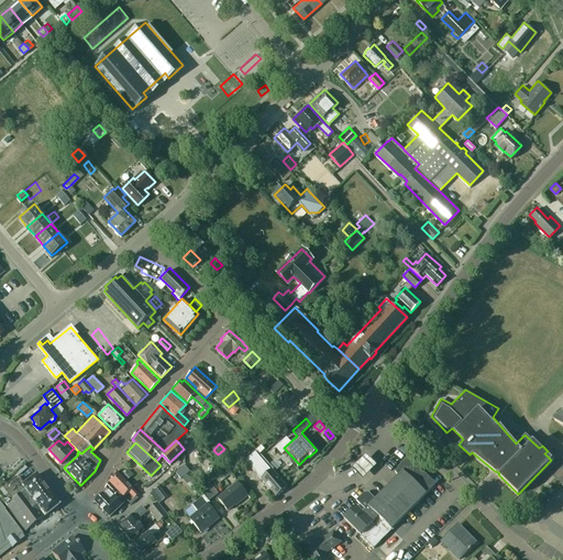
[(351,463),(363,473),(377,458),(365,448),(351,463)]
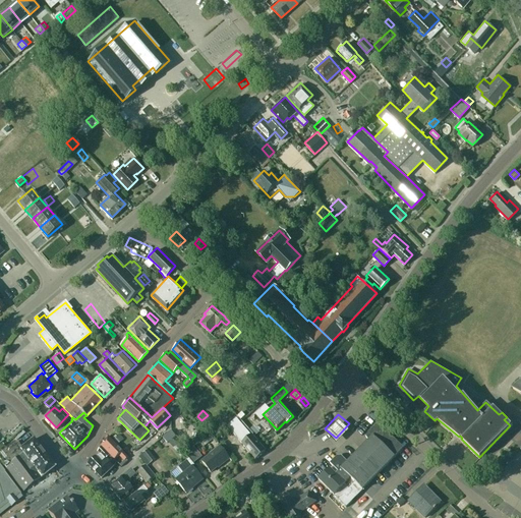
[(248,430),(241,422),(237,417),(229,423),(234,429),(232,430),(255,457),(265,449),(250,434),(246,438),(243,435),(248,430)]
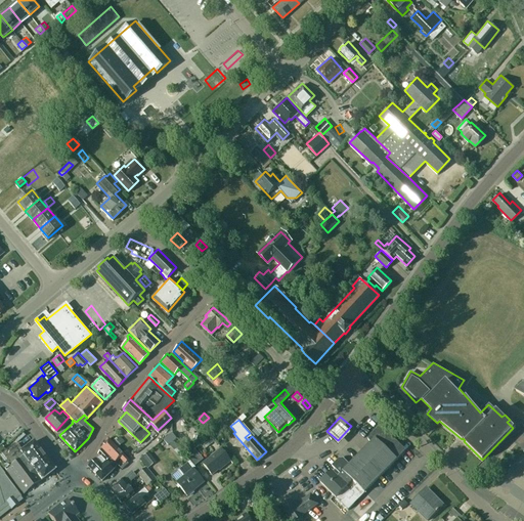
[(515,425),(510,420),(507,422),(513,428),(515,425)]
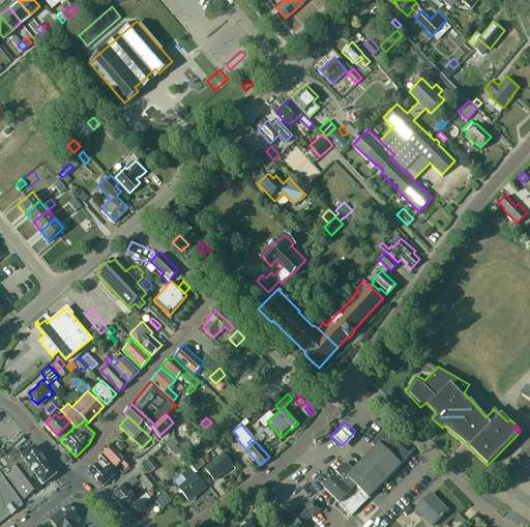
[(375,445),(358,462),(352,468),(347,463),(343,463),(336,469),(335,469),(334,469),(341,474),(339,477),(334,473),(323,485),(352,514),(410,455),(384,429),(372,441),(375,445)]
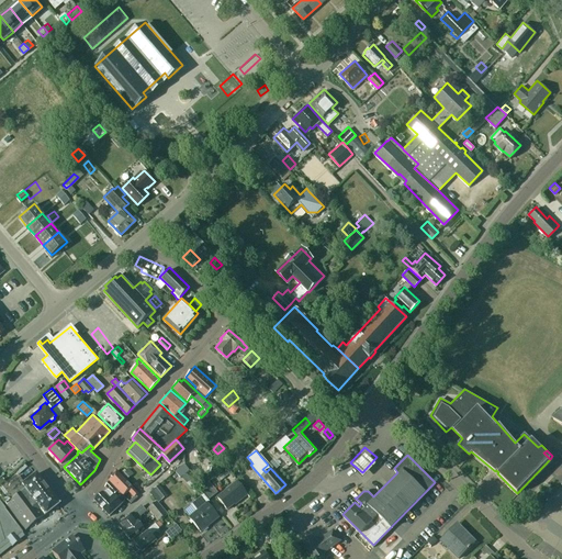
[(128,467),(122,472),(126,477),(133,471),(128,467)]
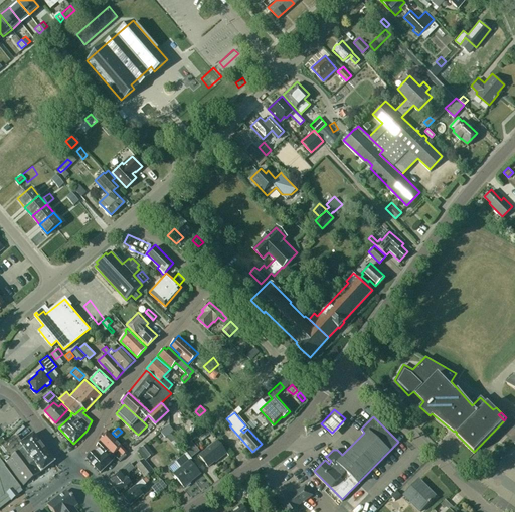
[(210,432),(207,428),(197,436),(201,440),(210,432)]
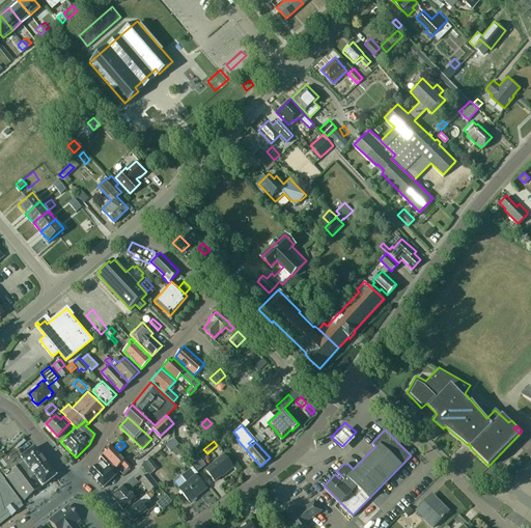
[(103,452),(112,462),(116,466),(120,462),(127,468),(131,464),(109,442),(103,452)]
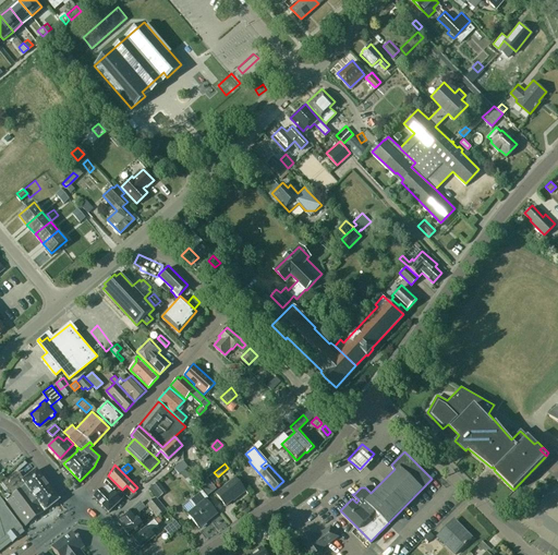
[(58,499),(35,469),(21,479),(15,472),(4,480),(1,475),(0,475),(0,492),(5,499),(24,523),(44,509),(44,510),(58,499)]
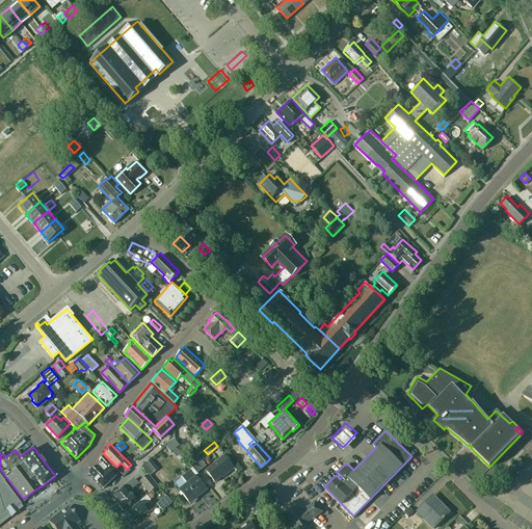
[(173,451),(168,447),(156,458),(159,463),(173,451)]
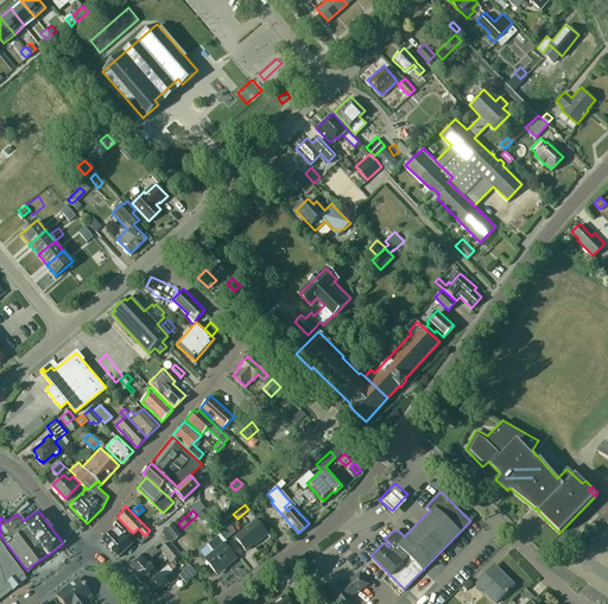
[(215,527),(202,510),(197,514),(210,531),(215,527)]
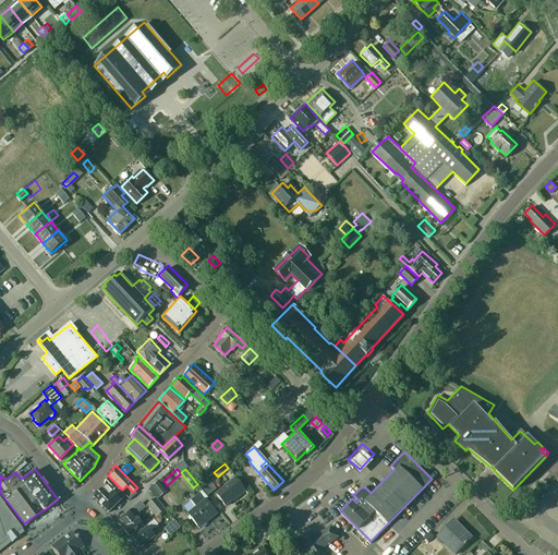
[(0,543),(22,527),(4,504),(0,497),(0,472),(2,472),(1,471),(0,472),(0,543)]
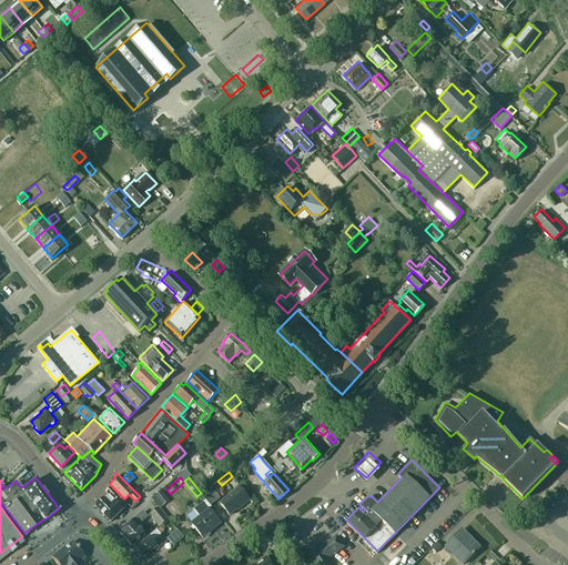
[(210,503),(220,495),(211,484),(201,492),(210,503)]
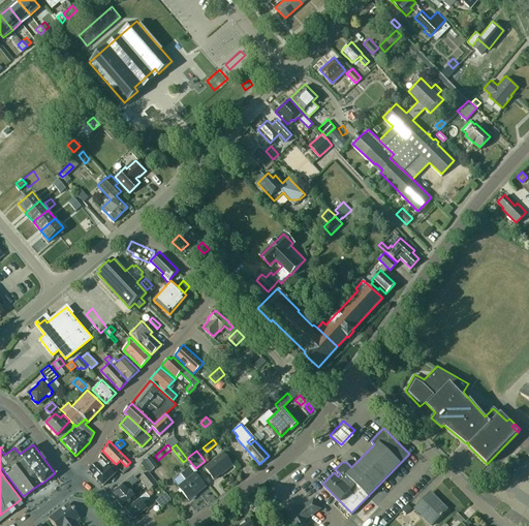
[(225,469),(232,463),(223,451),(205,466),(214,477),(224,468),(225,469)]
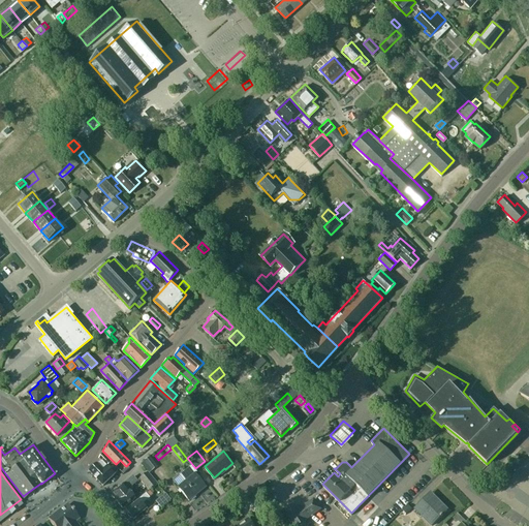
[(119,467),(116,464),(112,460),(111,461),(102,452),(98,457),(100,458),(89,469),(102,484),(115,472),(114,471),(119,467)]
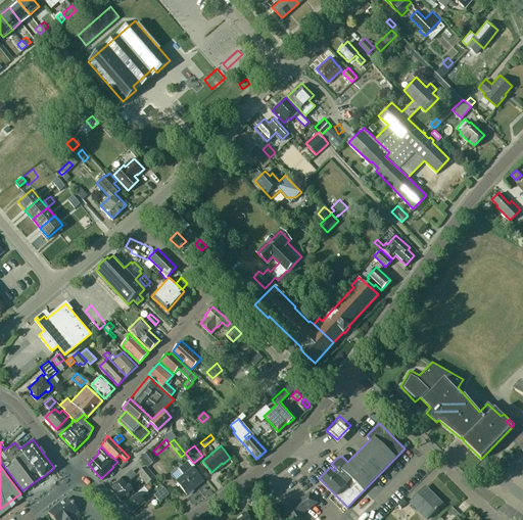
[(146,466),(147,465),(150,463),(155,459),(147,450),(139,456),(146,464),(145,464),(146,466)]
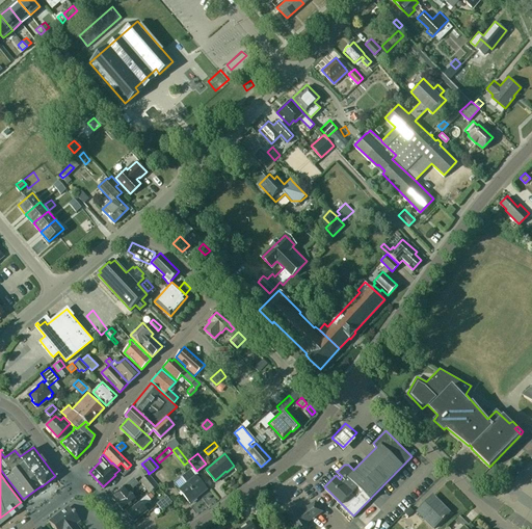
[(190,502),(207,487),(196,474),(197,473),(193,468),(182,477),(186,482),(179,487),(190,502)]
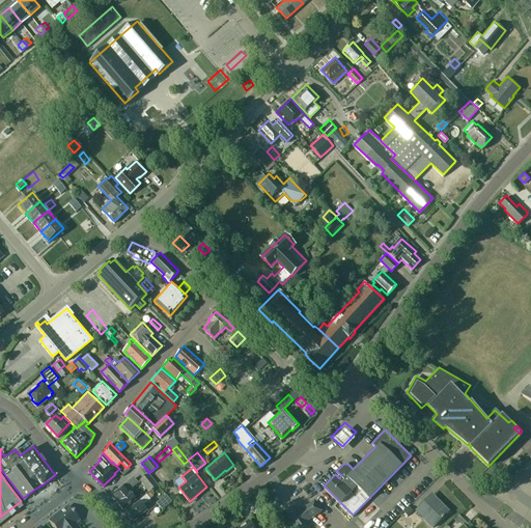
[(148,473),(147,471),(139,478),(149,491),(158,483),(149,472),(148,473)]
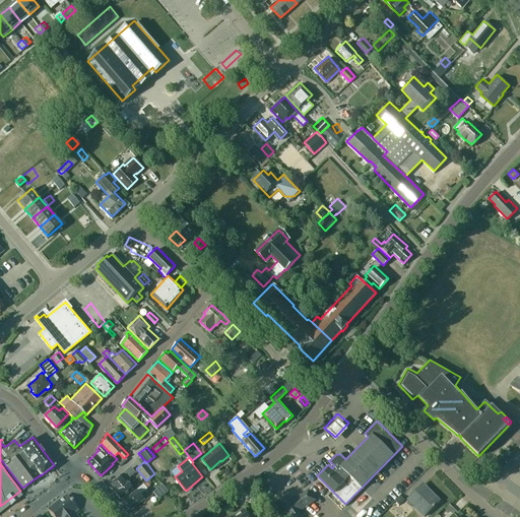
[(128,475),(135,470),(131,466),(121,473),(109,483),(121,498),(133,488),(127,480),(130,477),(128,475)]
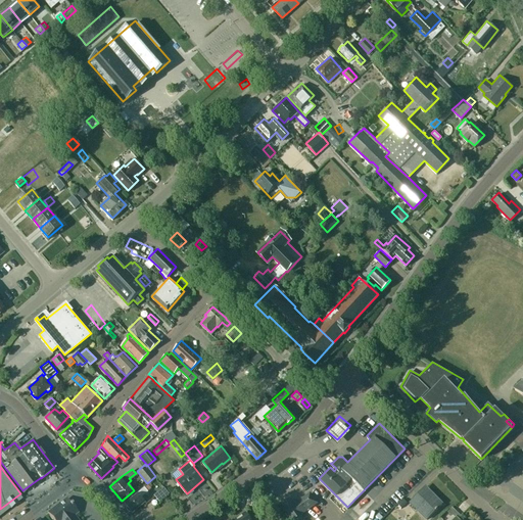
[(141,495),(147,489),(144,485),(124,503),(127,506),(127,507),(129,510),(130,510),(132,511),(145,500),(141,495)]
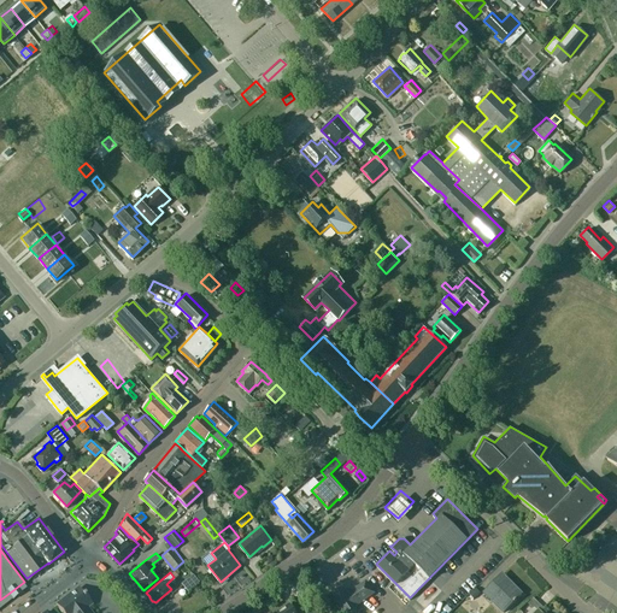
[(188,589),(199,581),(193,572),(182,582),(188,589)]
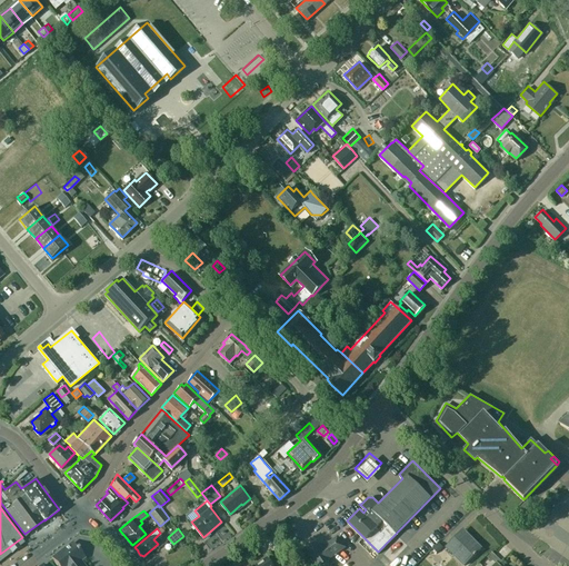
[(463,564),(481,546),(473,538),(470,542),(459,530),(446,545),(463,564)]
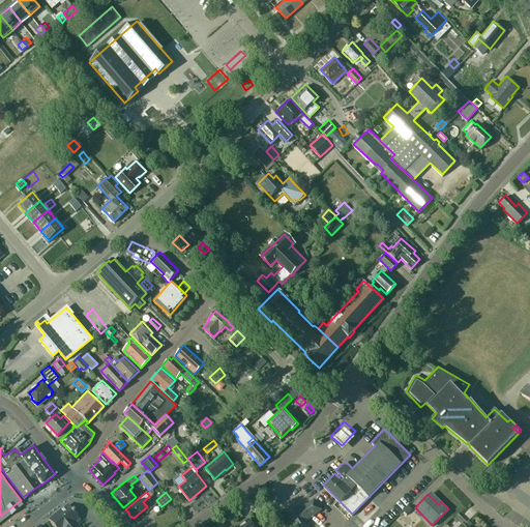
[(305,519),(321,508),(314,498),(298,509),(295,505),(285,513),(294,526),(295,526),(305,520),(305,519)]
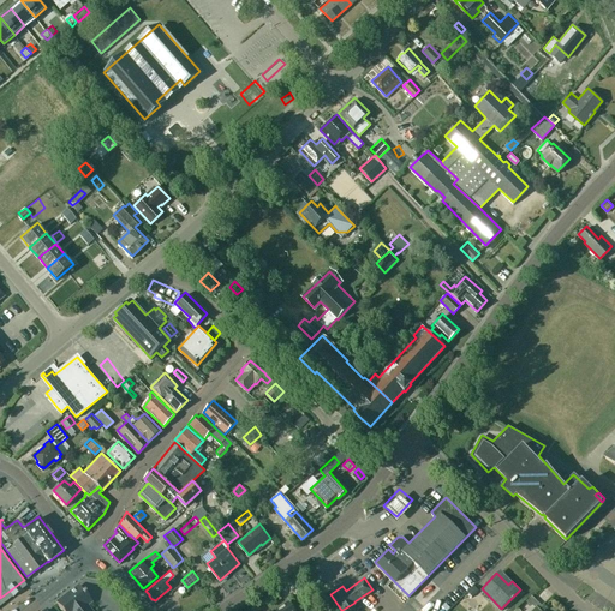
[(93,610),(87,603),(90,599),(83,589),(82,591),(77,583),(72,588),(71,587),(55,600),(63,610),(93,610)]
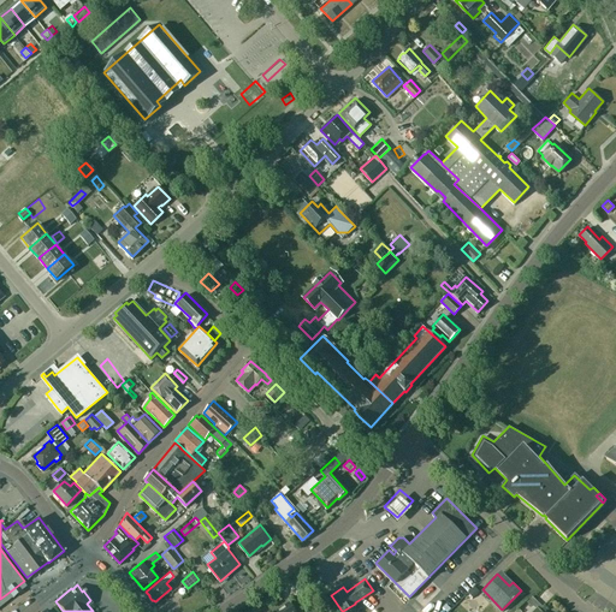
[(479,589),(474,584),(467,592),(473,596),(479,589)]
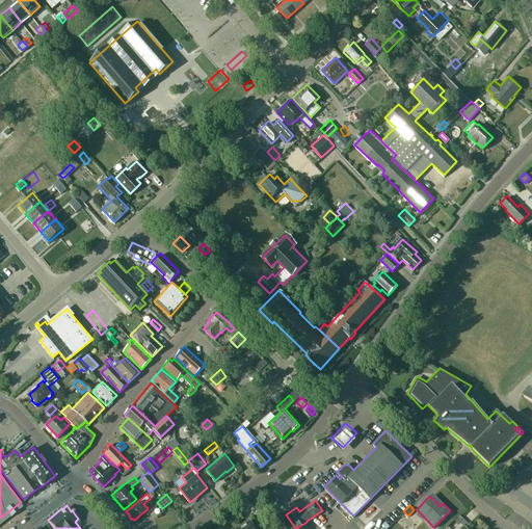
[(468,528),(464,526),(468,523),(459,513),(455,518),(459,522),(460,521),(462,524),(457,528),(468,528)]
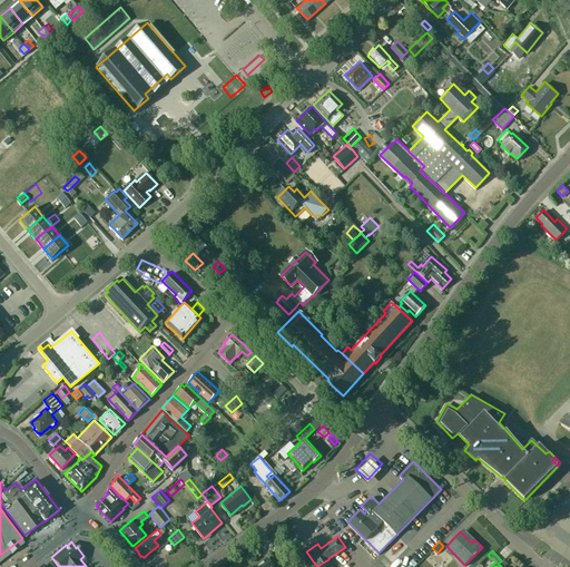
[(274,566),(267,557),(252,566),(251,565),(247,566),(274,566)]
